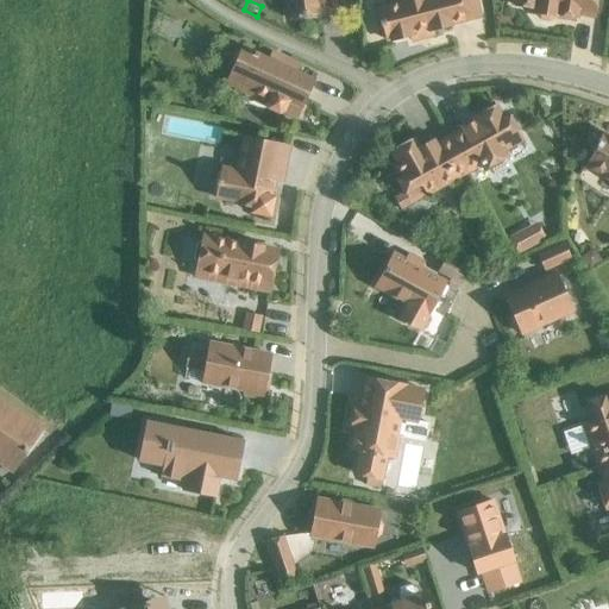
[(283,0),(286,18),(320,14),(318,0),(283,0)]
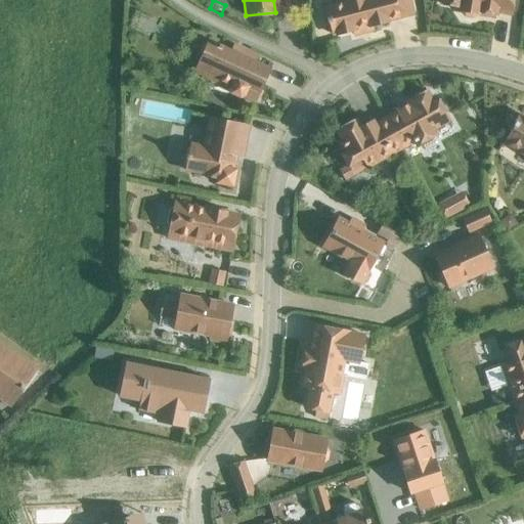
[(344,0),(344,1),(324,6),(332,35),(336,34),(336,35),(352,31),(353,35),(372,30),(370,27),(387,22),(387,20),(411,14),(407,0),(344,0)]
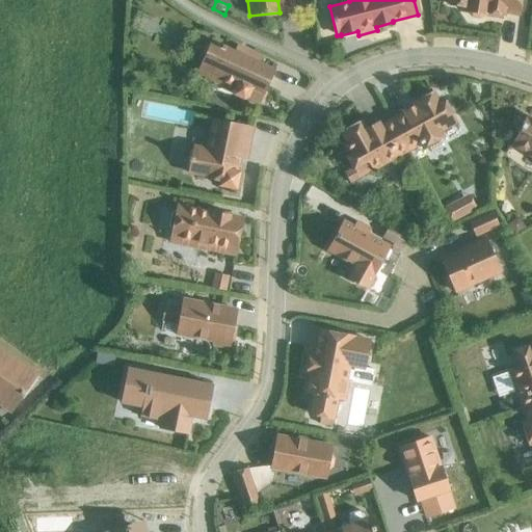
[(519,16),(521,0),(445,0),(445,3),(449,4),(449,5),(466,8),(466,11),(468,12),(471,17),(478,18),(482,15),(484,15),(485,14),(502,16),(503,12),(519,16)]
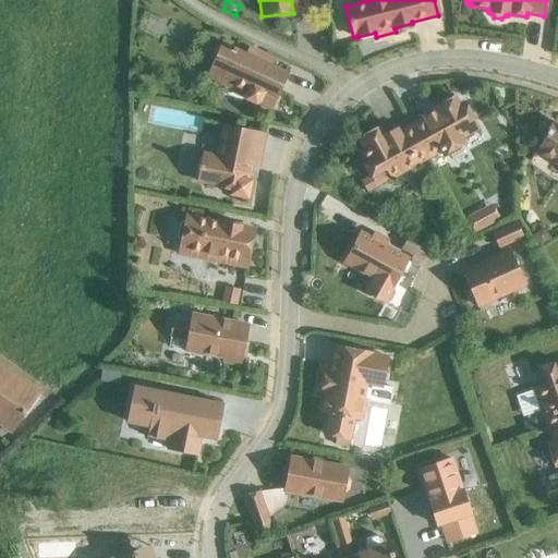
[(211,64),(210,68),(228,75),(223,86),(243,95),(242,98),(257,105),(258,104),(269,109),(286,74),(221,44),(219,47),(215,49),(210,59),(211,64)]
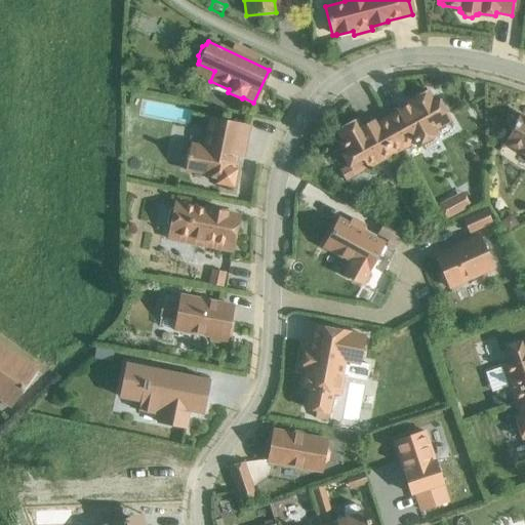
[(397,112),(386,118),(403,149),(414,143),(416,147),(436,136),(433,130),(450,121),(438,98),(433,103),(427,91),(406,102),(408,105),(396,111),(397,112)]
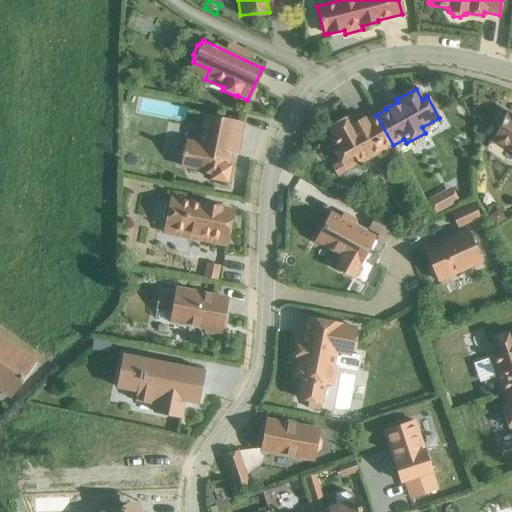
[(511,115),(507,112),(496,129),(498,130),(492,139),(511,151),(511,115)]
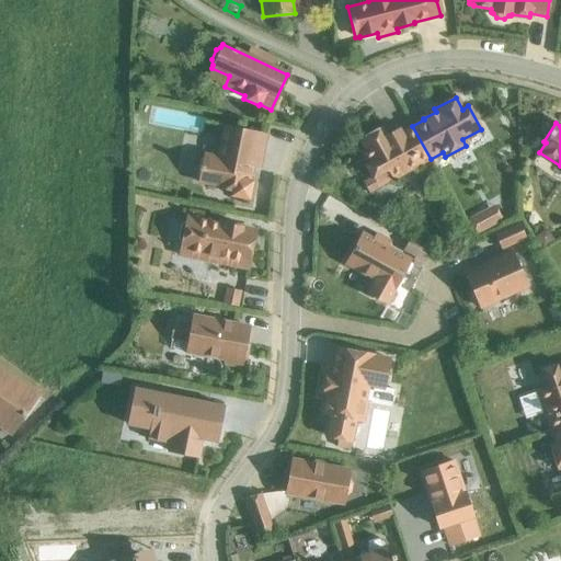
[(380,127),(359,139),(365,149),(359,152),(366,164),(365,165),(373,179),(387,171),(391,181),(431,159),(412,126),(400,133),(398,129),(386,136),(380,127)]
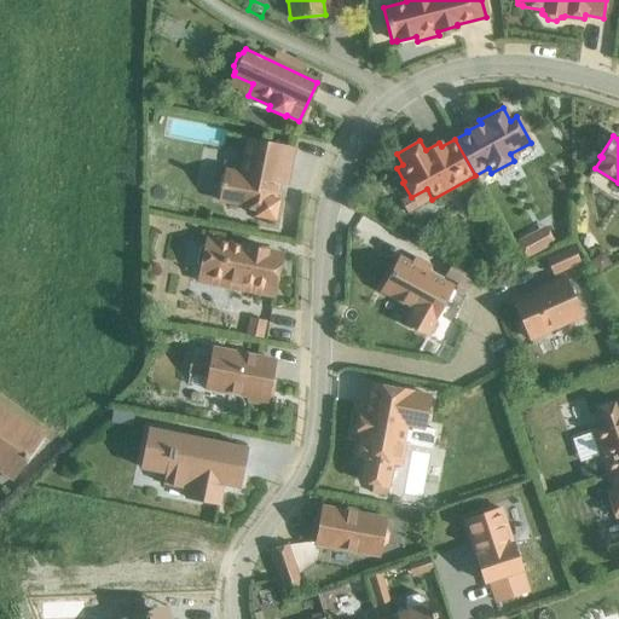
[(254,217),(273,220),(277,201),(275,200),(281,166),(288,167),(291,149),(252,140),(248,156),(243,156),(239,174),(224,171),(218,201),(238,206),(237,208),(255,210),(254,217)]
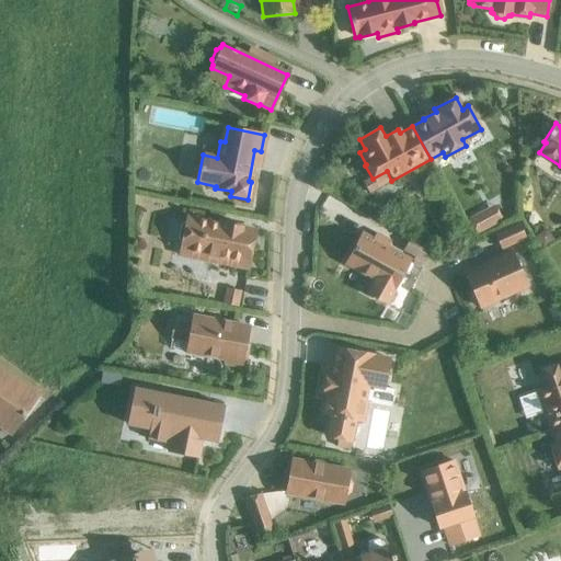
[(476,233),(501,220),(493,205),(468,218),(476,233)]
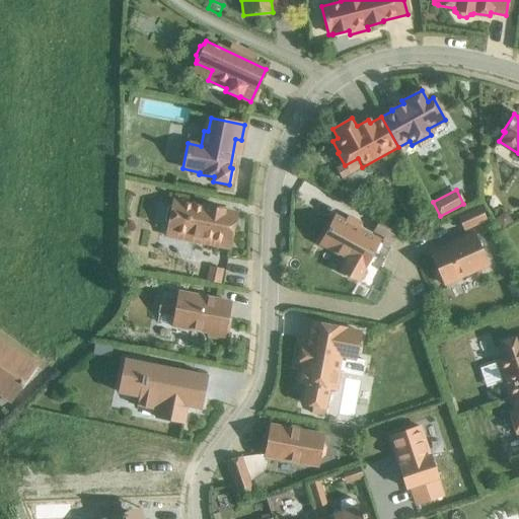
[(206,208),(172,201),(171,205),(166,208),(163,221),(167,226),(166,230),(184,233),(182,240),(229,249),(236,215),(223,212),(223,211),(207,207),(206,208)]
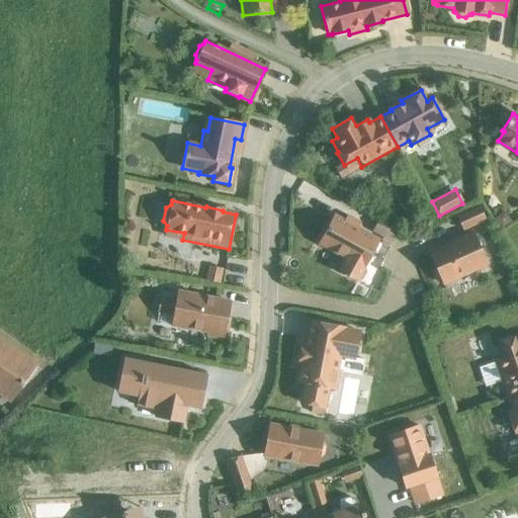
[(484,221),(479,207),(456,217),(461,230),(484,221)]
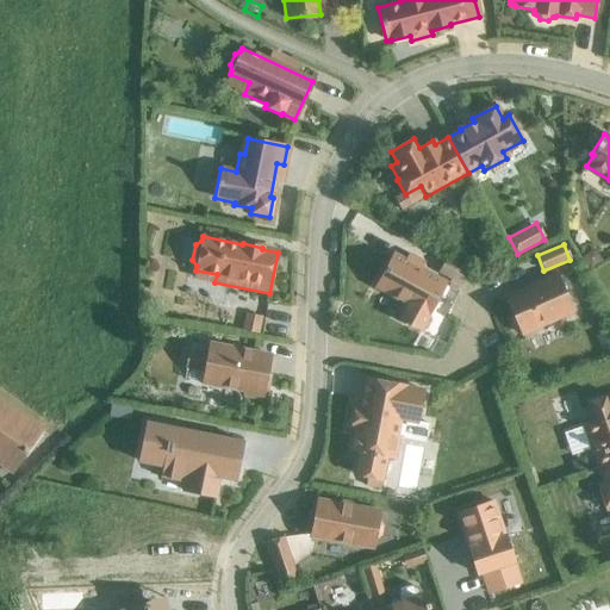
[(591,250),(579,259),(587,271),(599,262),(591,250)]
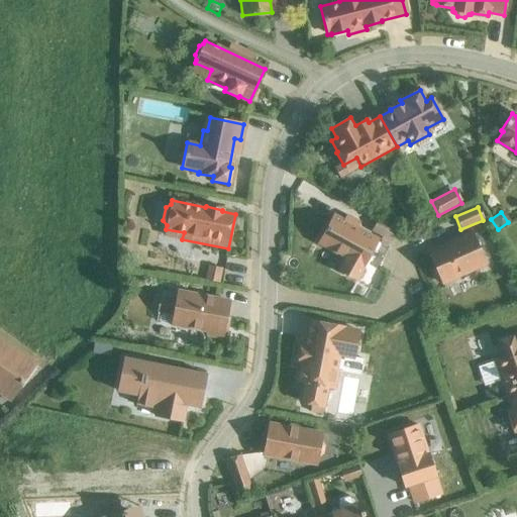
[(332,216),(317,243),(344,259),(337,271),(355,281),(378,240),(369,235),(332,216)]
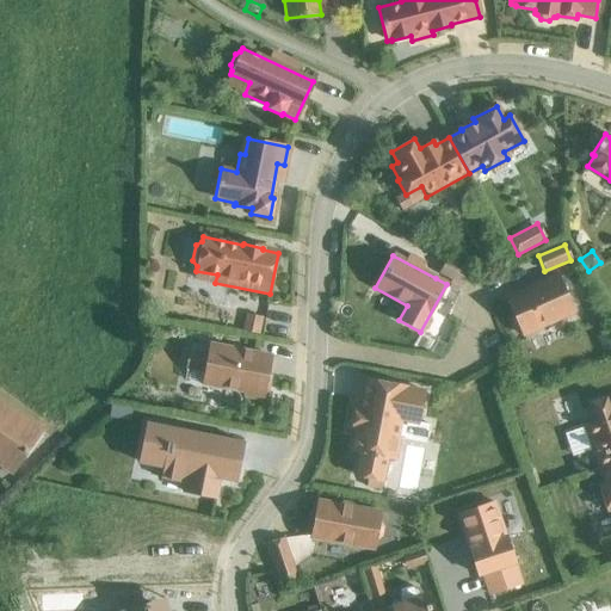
[(444,264),(436,278),(446,284),(457,290),(464,276),(444,264)]
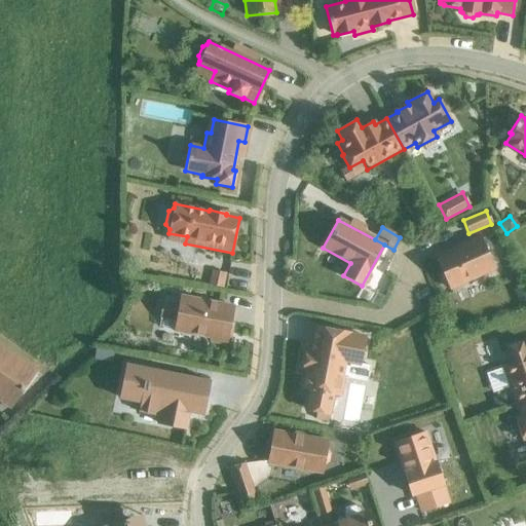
[(447,285),(449,289),(493,268),(479,235),(460,243),(461,245),(435,256),(443,273),(439,275),(444,286),(447,285)]
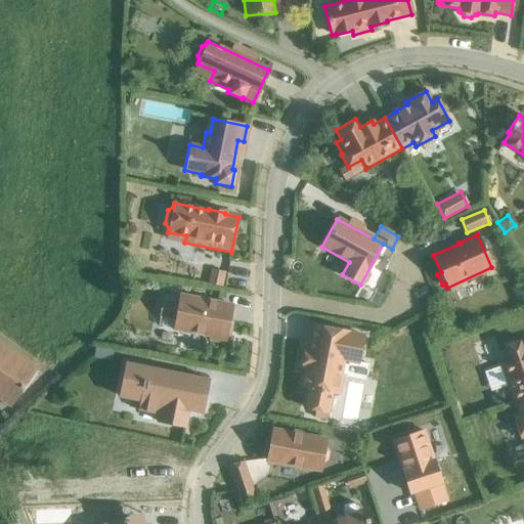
[(224,272),(211,269),(207,284),(221,286),(224,272)]
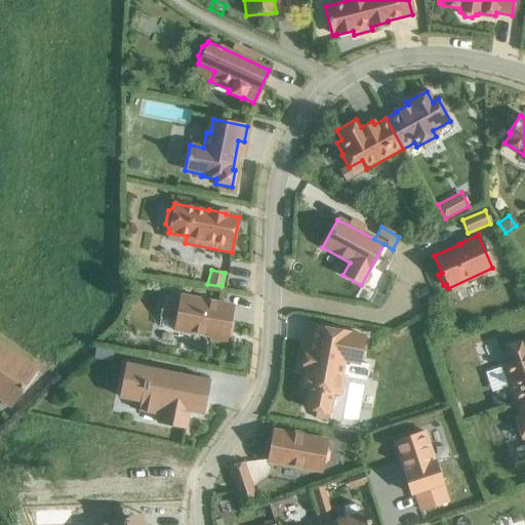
[(232,306),(179,296),(177,306),(162,303),(159,318),(175,320),(173,329),(210,336),(210,340),(225,342),(232,306)]
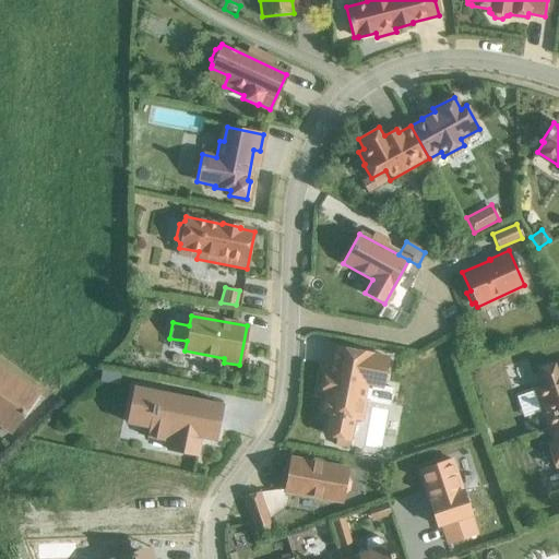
[(324,346),(317,393),(321,393),(318,414),(326,416),(322,438),(336,441),(335,447),(348,449),(349,441),(353,421),(363,423),(366,401),(369,384),(382,387),(388,358),(324,346)]
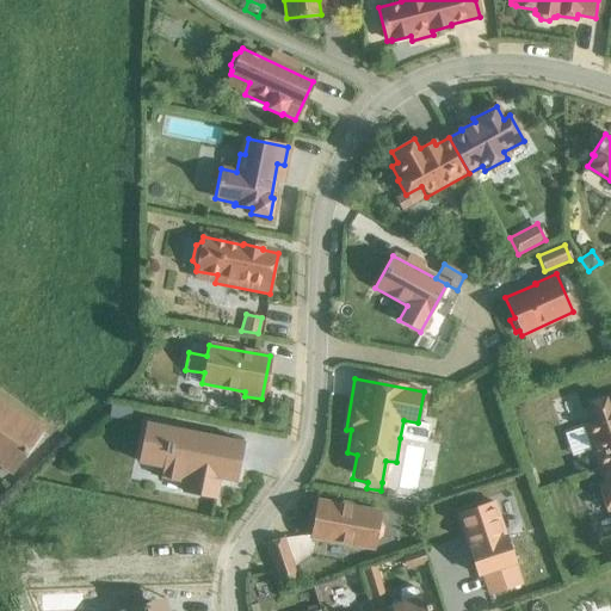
[(599,469),(610,464),(610,397),(605,400),(604,399),(590,403),(596,421),(584,425),(599,469)]
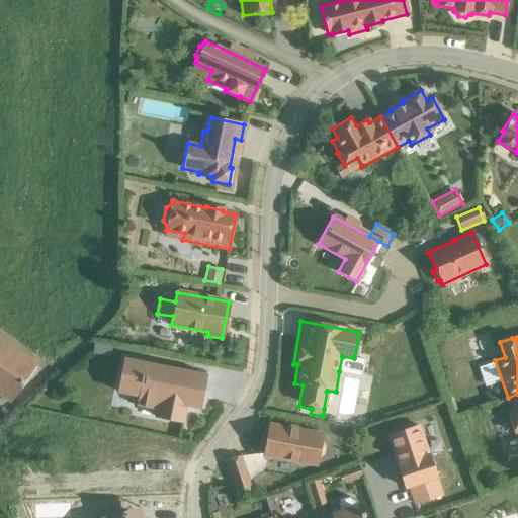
[(0,342),(0,394),(10,401),(34,365),(0,342)]
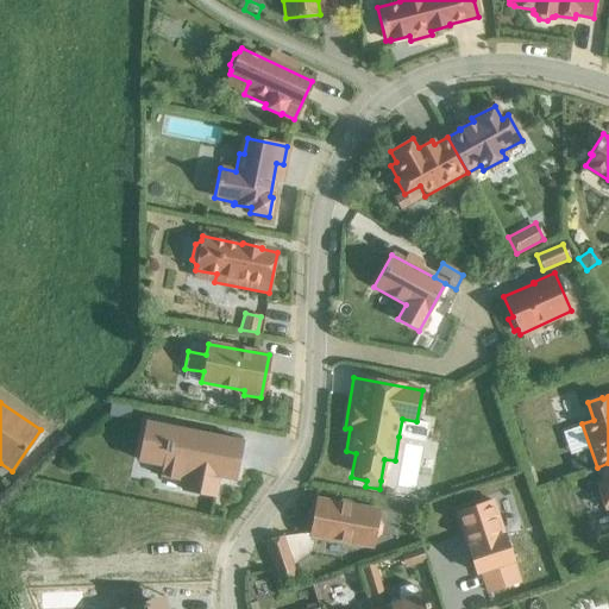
[(111,406),(108,415),(129,419),(130,409),(111,406)]
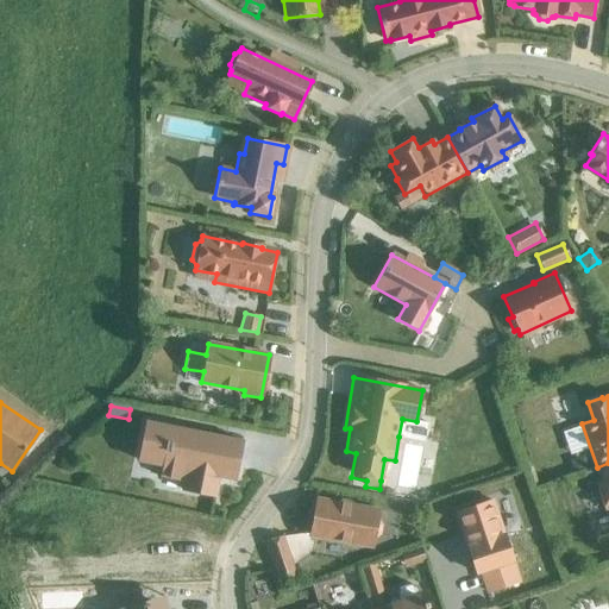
[(145,422),(138,460),(162,465),(159,477),(183,482),(182,490),(214,496),(218,477),(234,479),(242,441),(145,422)]
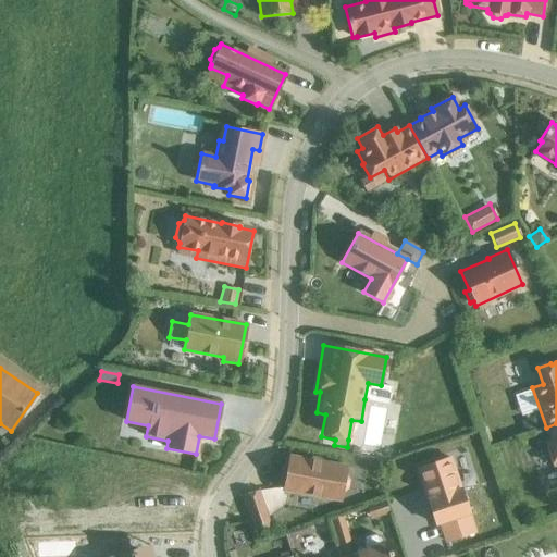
[(532,419),(519,423),(523,435),(536,431),(532,419)]
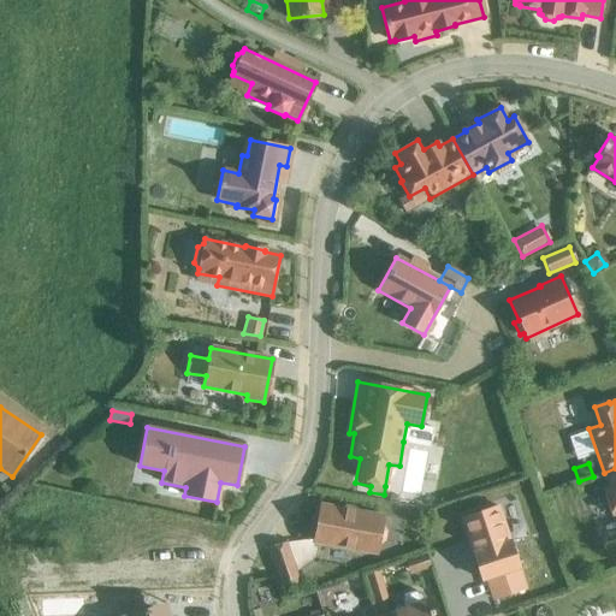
[(615,468),(604,473),(609,487),(603,490),(611,515),(615,513),(615,468)]
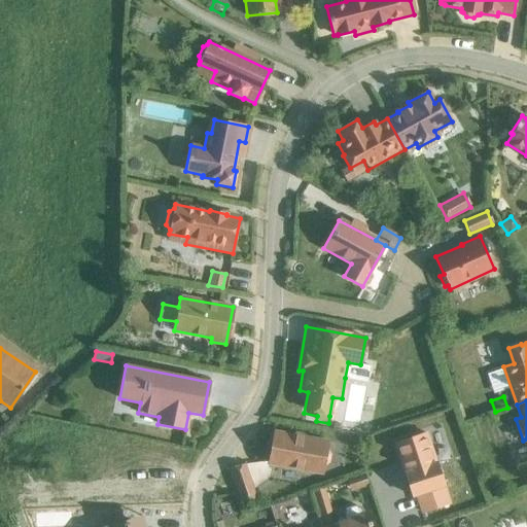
[(274,432),(268,463),(321,473),(322,467),(327,464),(329,454),(326,449),(327,442),(274,432)]
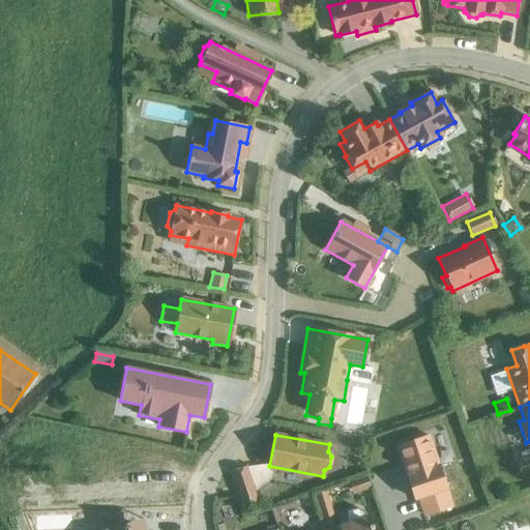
[(428,436),(396,446),(407,476),(406,476),(413,499),(418,498),(424,516),(451,506),(445,489),(446,489),(438,466),(437,466),(428,436)]
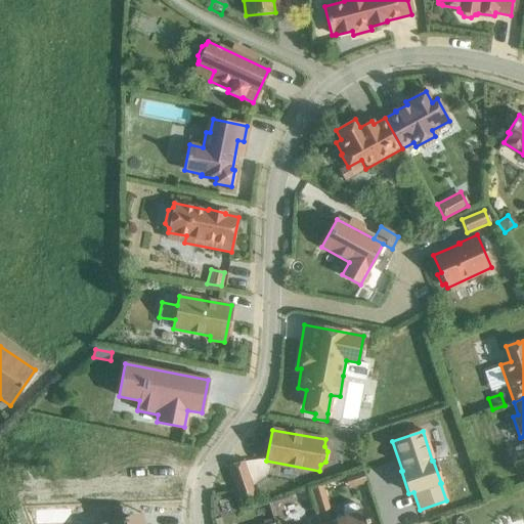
[(253,493),(243,463),(228,467),(239,498),(253,493)]
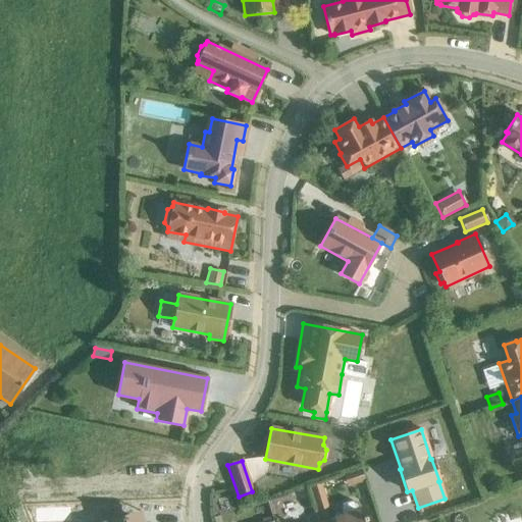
[(364,480),(360,468),(342,474),(346,486),(364,480)]
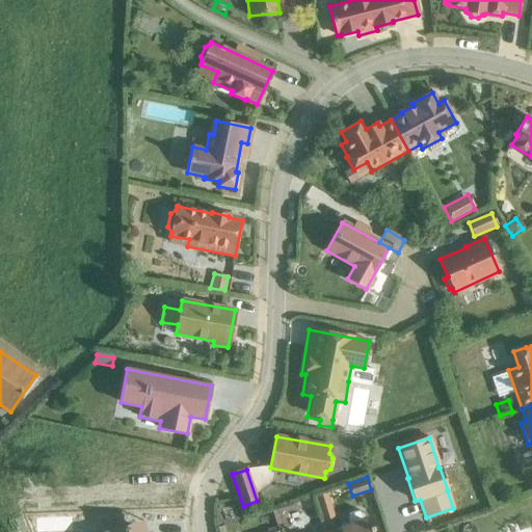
[(325,491),(313,496),(321,521),(334,516),(325,491)]
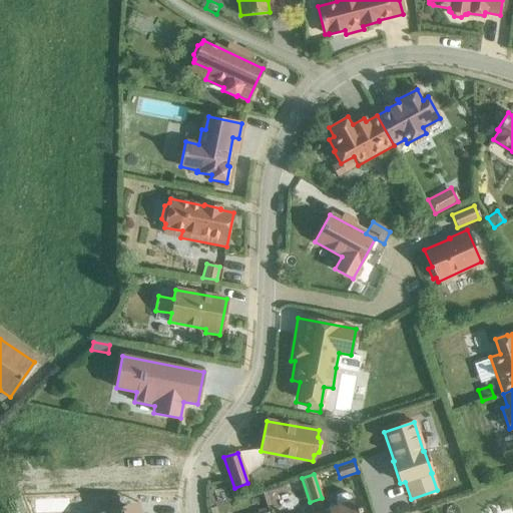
[(213,481),(196,484),(200,510),(217,507),(213,481)]
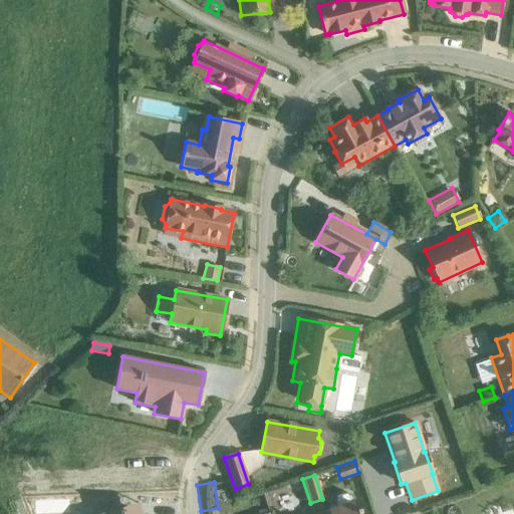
[(335,508),(314,513),(359,513),(355,501),(353,502),(351,496),(346,493),(336,496),(333,501),(335,508)]
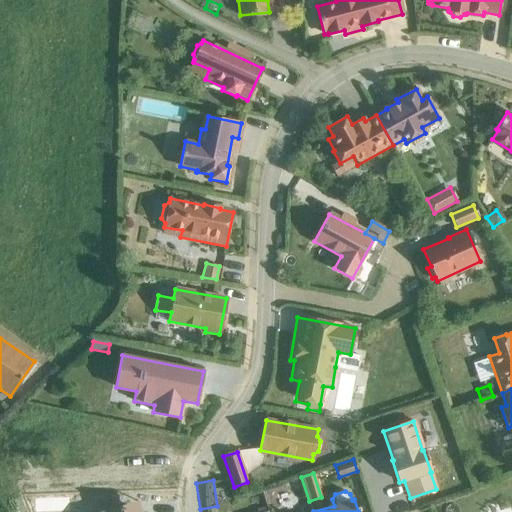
All buildings are outlined.
